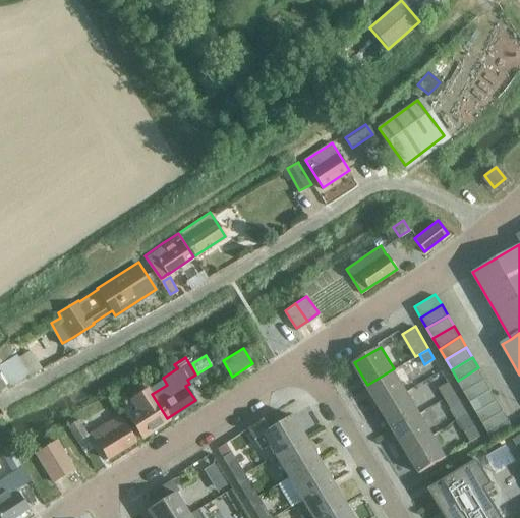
[(478,367),(458,381),(464,391),(485,379),(478,367)]
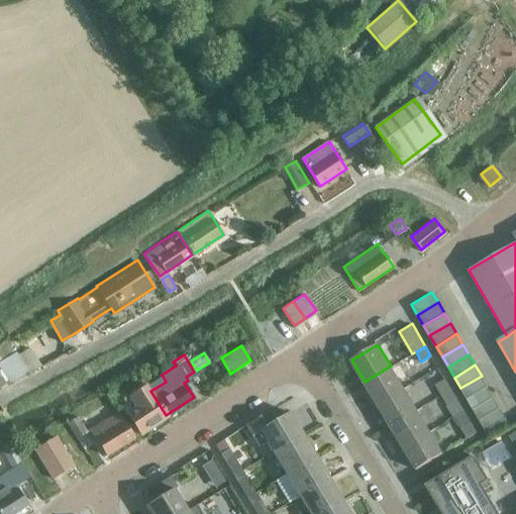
[(391,366),(365,382),(378,404),(404,388),(391,366)]
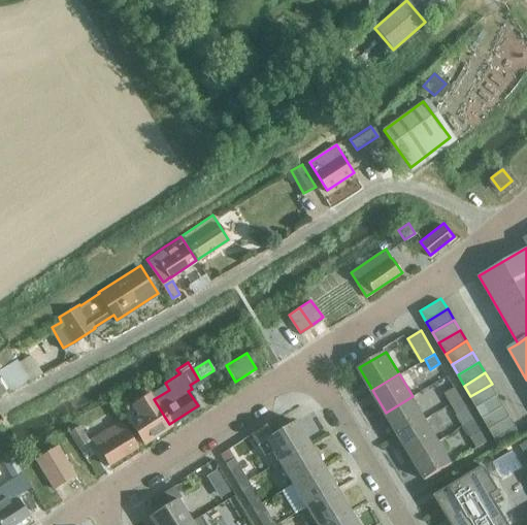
[(492,384),(470,396),(476,406),(498,394),(492,384)]
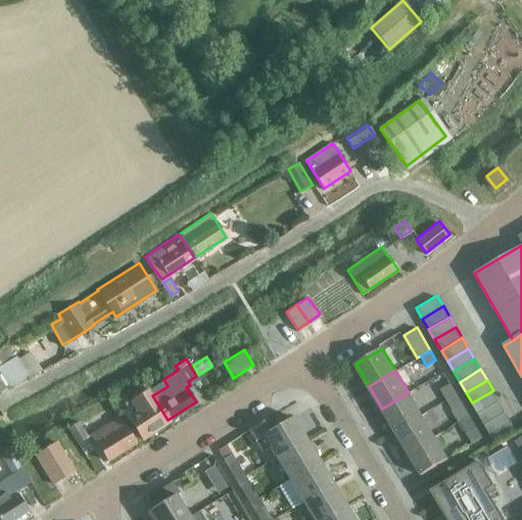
[(445,398),(455,393),(448,383),(439,388),(445,398)]
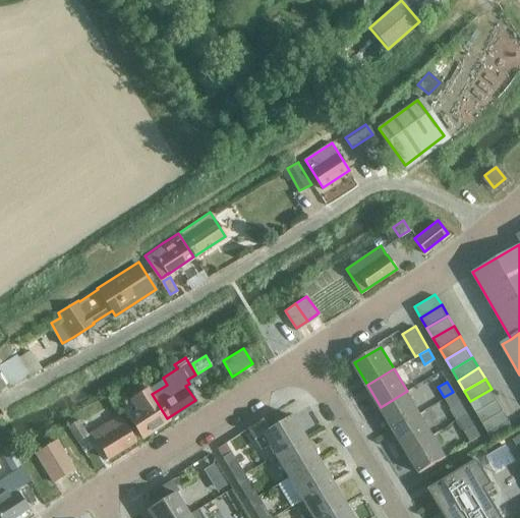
[(135,410),(128,414),(141,436),(168,419),(167,418),(152,394),(148,389),(129,401),(135,410)]
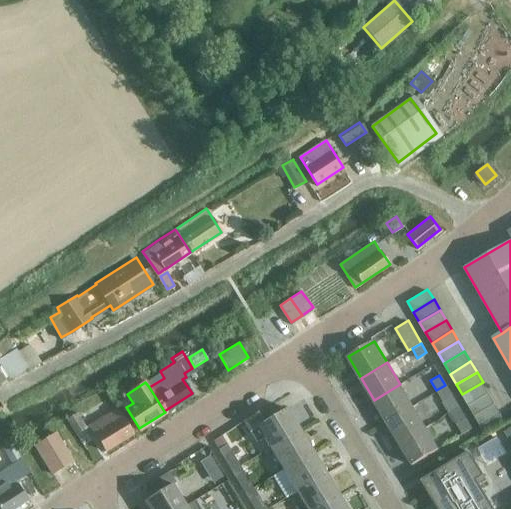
[(483,382),(462,394),(468,404),(489,392),(483,382)]
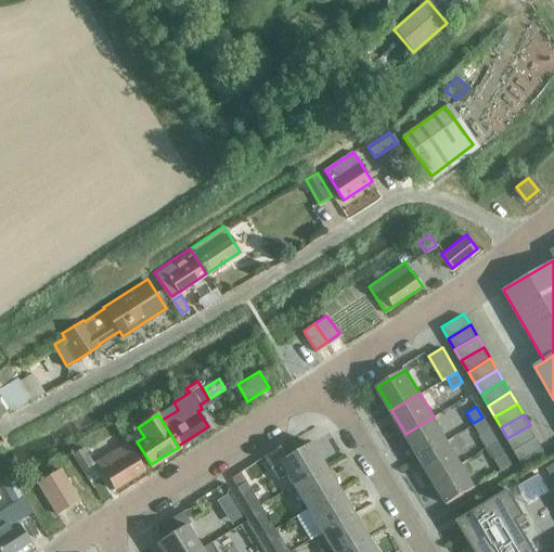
[(448,439),(434,416),(406,434),(420,457),(448,439)]
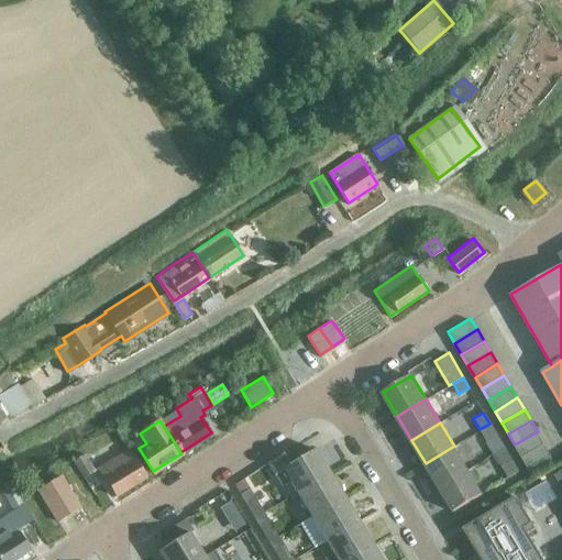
[(496,435),(489,424),(480,429),(486,440),(496,435)]
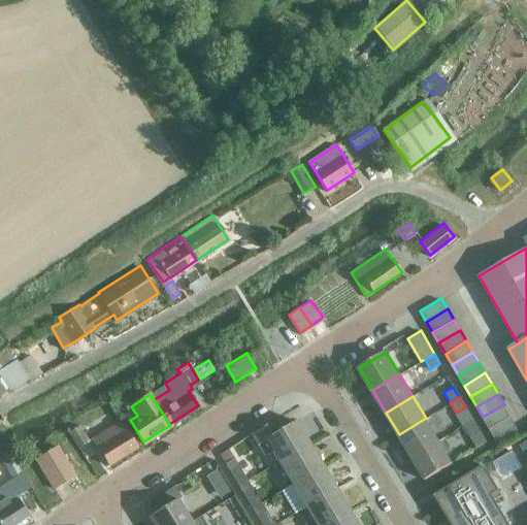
[(504,404),(483,417),(490,428),(511,416),(504,404)]
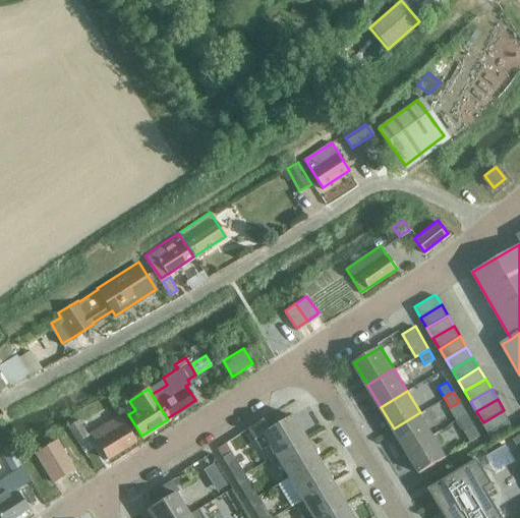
[(275,455),(305,436),(292,413),(282,419),(276,410),(248,426),(262,448),(268,444),(275,455)]
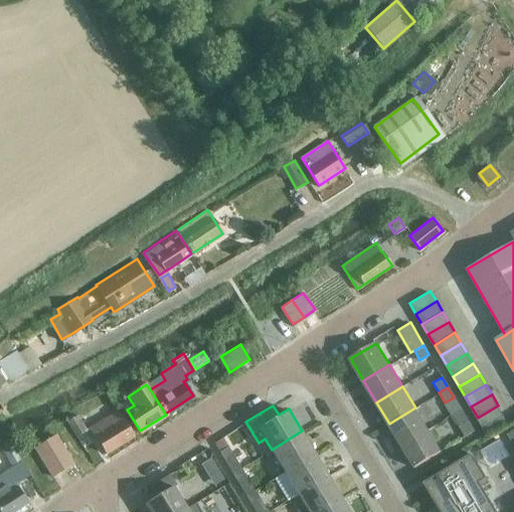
[(498,405),(478,417),(484,428),(504,415),(498,405)]
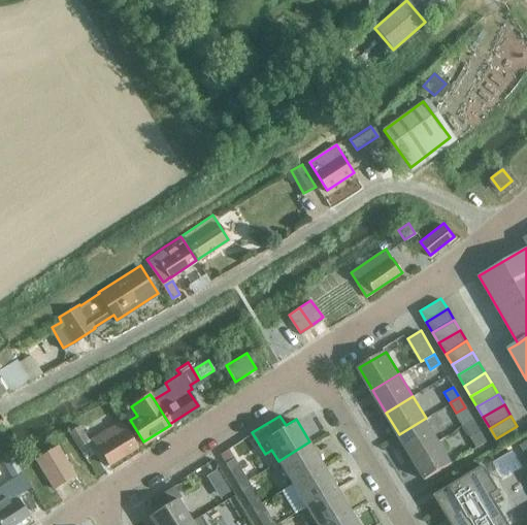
[(107,462),(135,446),(118,418),(90,435),(107,462)]
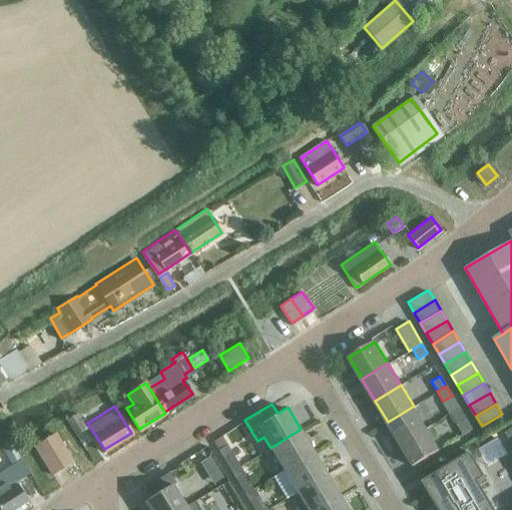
[(427,427),(414,406),(388,422),(401,443),(427,427)]
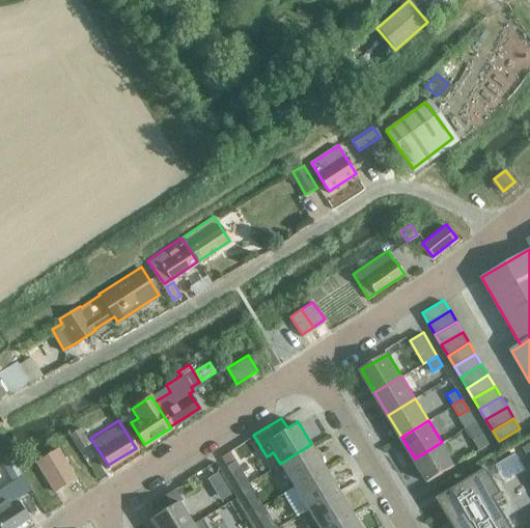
[(90,443),(80,426),(70,434),(80,449),(90,443)]
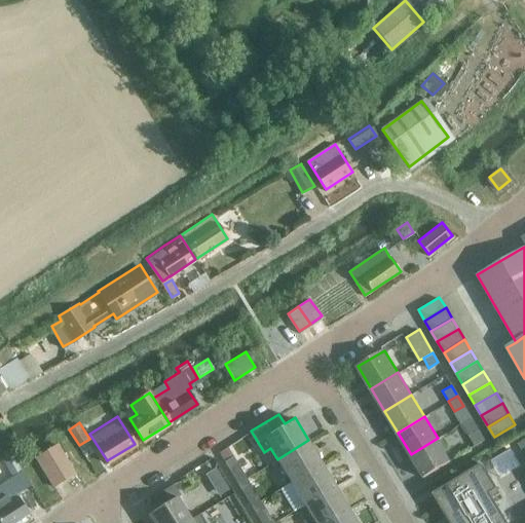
[(515,424),(494,437),(498,445),(520,433),(515,424)]
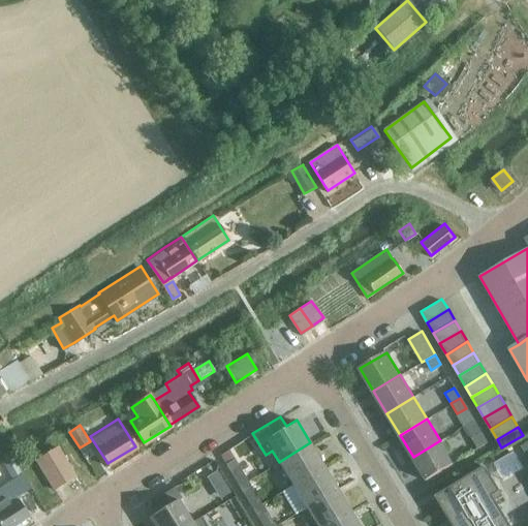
[(476,447),(486,442),(479,431),(470,437),(476,447)]
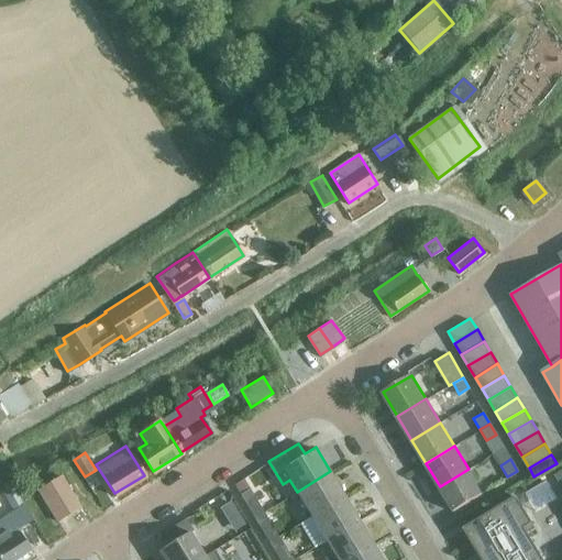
[(469,469),(440,486),(454,511),(483,493),(469,469)]
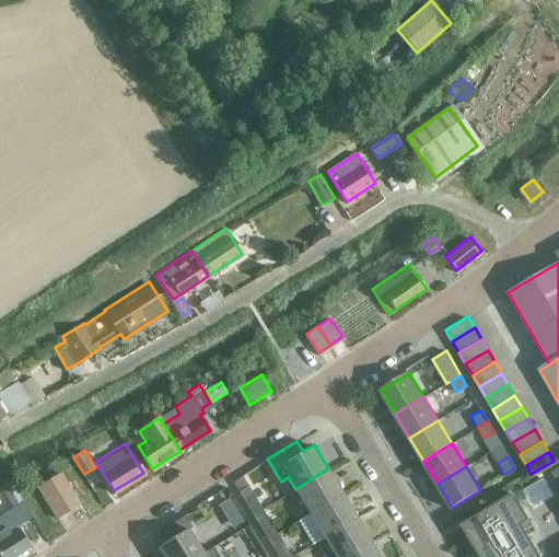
[(328,468),(295,489),(310,513),(342,492),(328,468)]
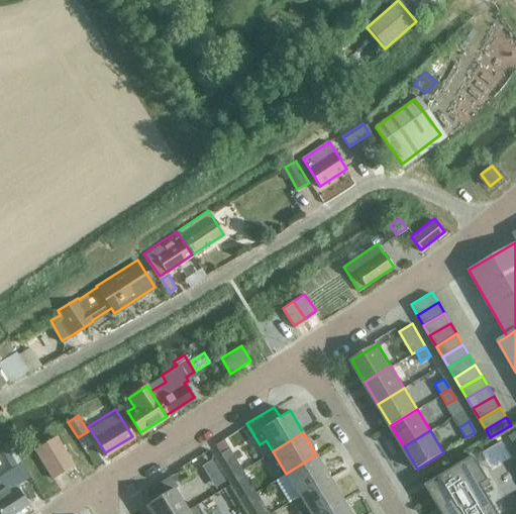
[(57,435),(34,448),(50,476),(72,463),(57,435)]
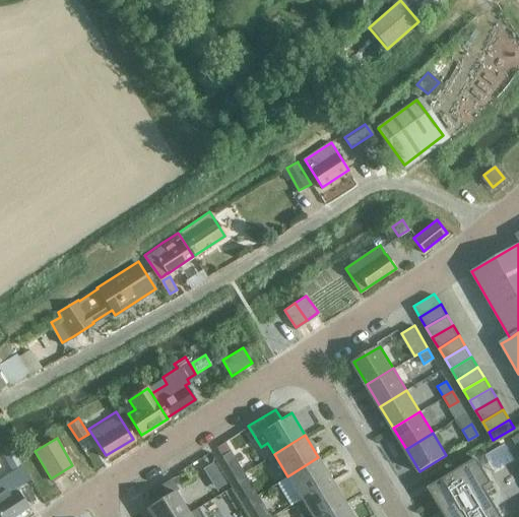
[(10,449),(3,454),(7,461),(15,456),(10,449)]
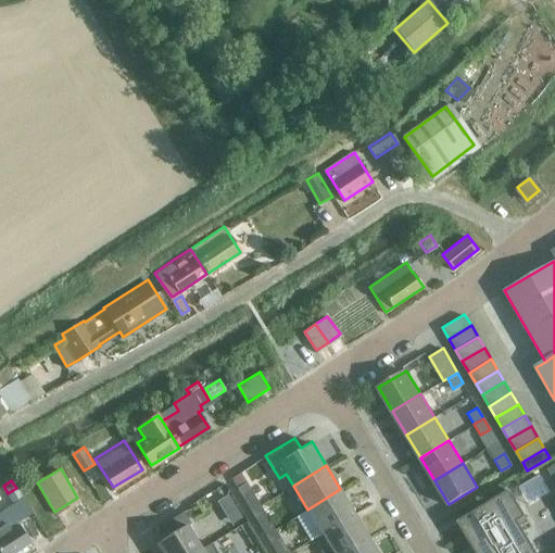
[(261,504),(250,486),(241,491),(252,510),(261,504)]
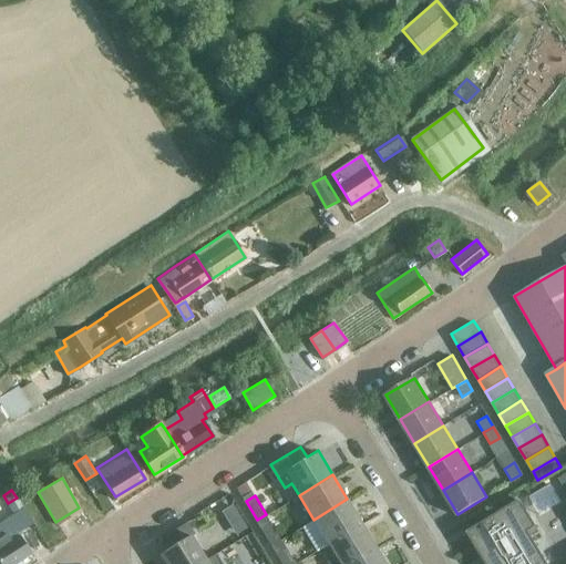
[(314,520),(301,526),(316,550),(327,543),(361,523),(347,499),(314,520)]
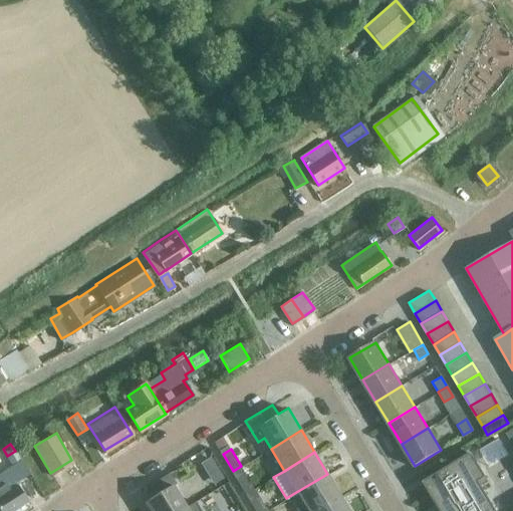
[(497,510),(480,482),(487,477),(472,453),(424,482),(441,510),(497,510)]
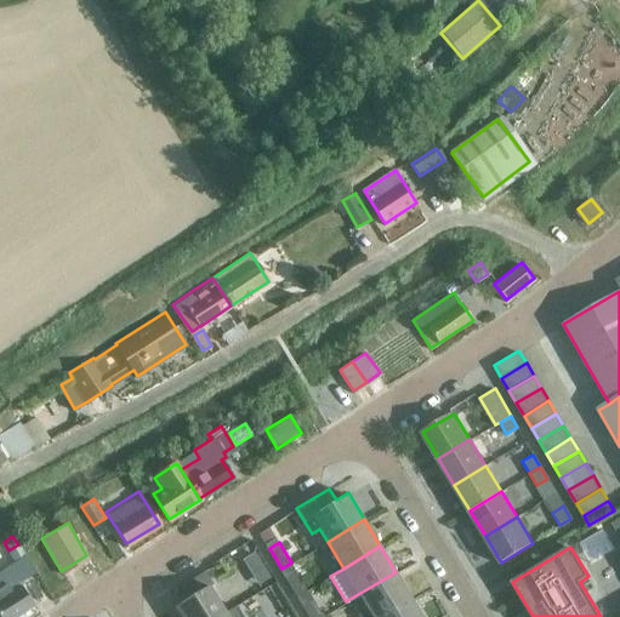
[(254,552),(243,558),(250,571),(261,564),(254,552)]
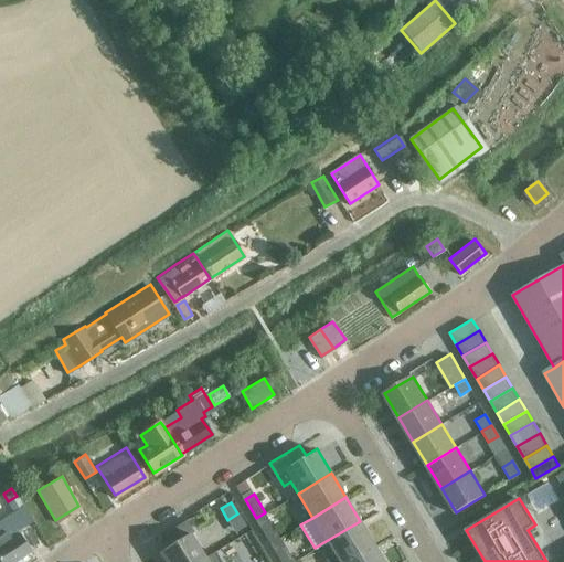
[(166,561),(195,561),(205,557),(190,532),(194,530),(187,518),(159,534),(166,547),(159,551),(166,561)]
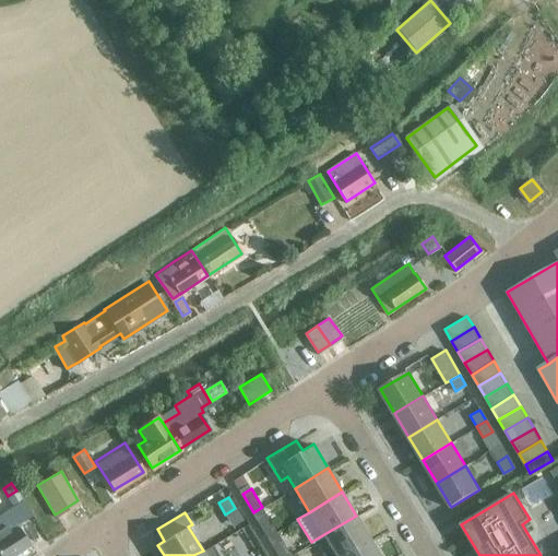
[(276,531),(265,512),(257,518),(268,536),(276,531)]
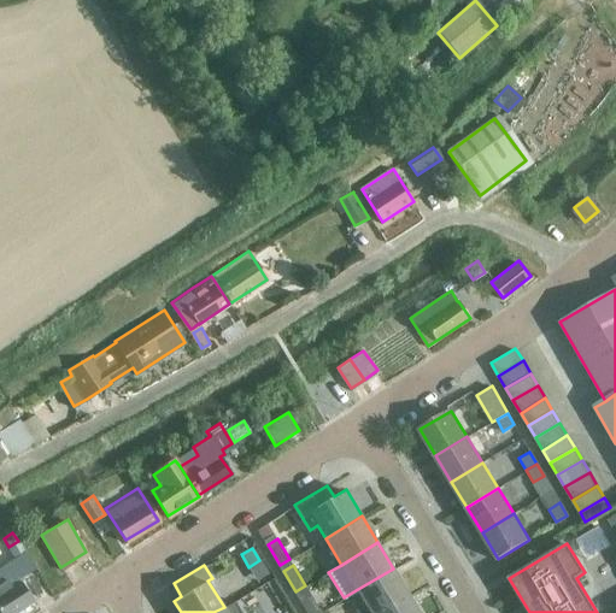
[(0,609),(1,612),(10,612),(33,600),(16,573),(11,566),(0,572),(0,609)]
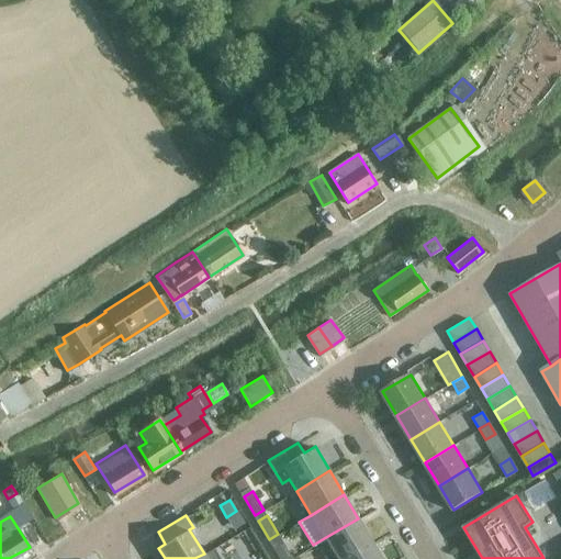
[(343,558),(372,541),(358,518),(324,538),(336,558),(343,558)]
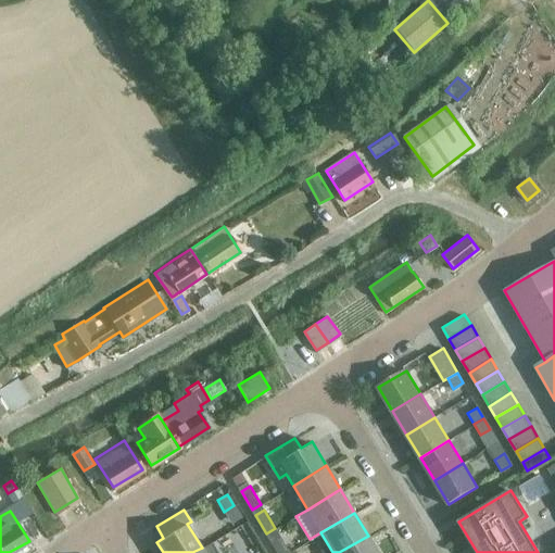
[(287,552),(289,552),(278,533),(269,539),(277,552),(287,552)]
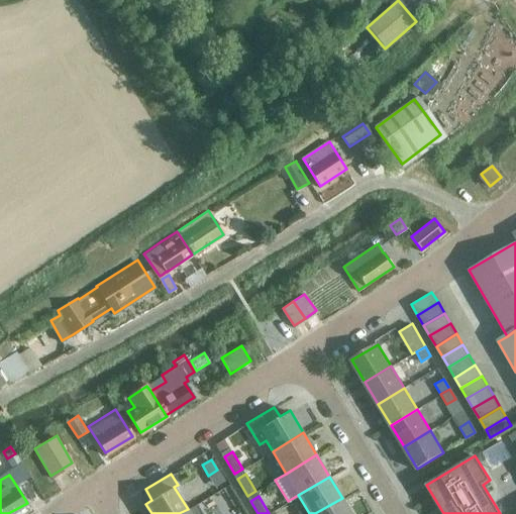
[(315,513),(351,513),(342,498),(315,513)]
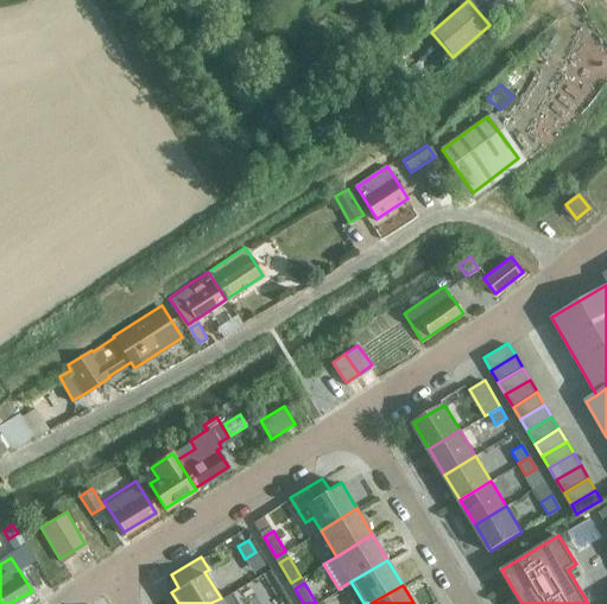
[(240,603),(232,591),(221,598),(210,603),(240,603)]
